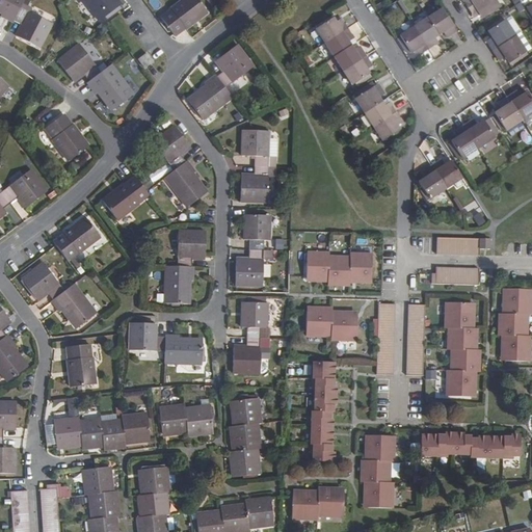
[(14,18),(21,6),(23,0),(0,0),(0,10),(2,12),(1,15),(12,20),(14,18)]
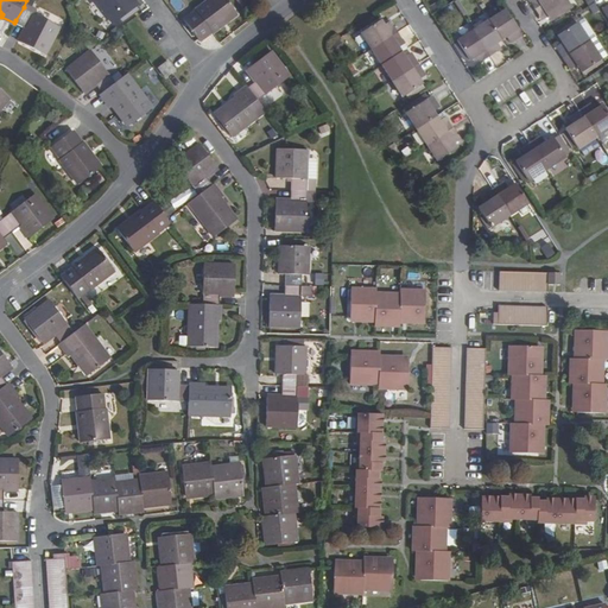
[(96,0),(114,23),(139,4),(135,0),(96,0)]
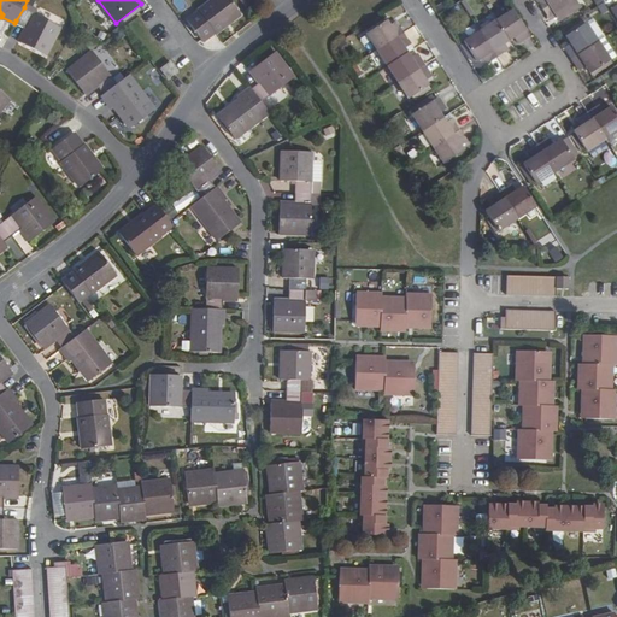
[(231,21),(241,13),(231,0),(211,0),(200,9),(201,10),(188,19),(204,40),(216,31),(217,33),(225,25),(223,24),(230,19),(231,21)]
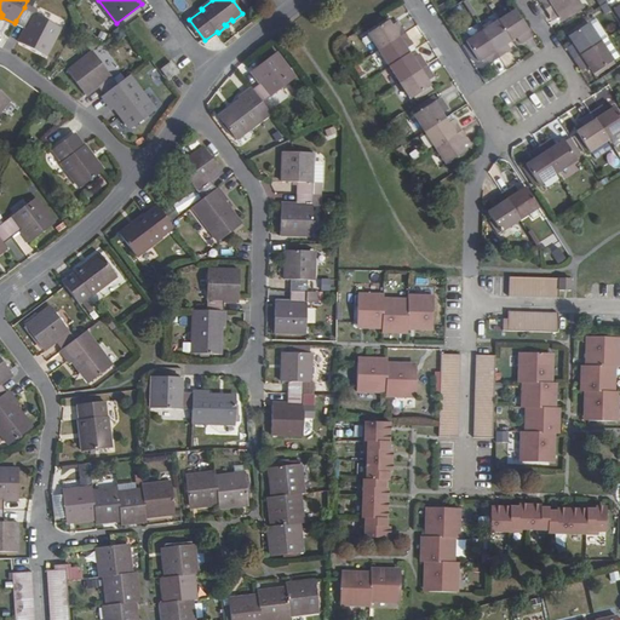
[(564,19),(585,7),(579,0),(543,0),(556,18),(562,15),(564,19)]
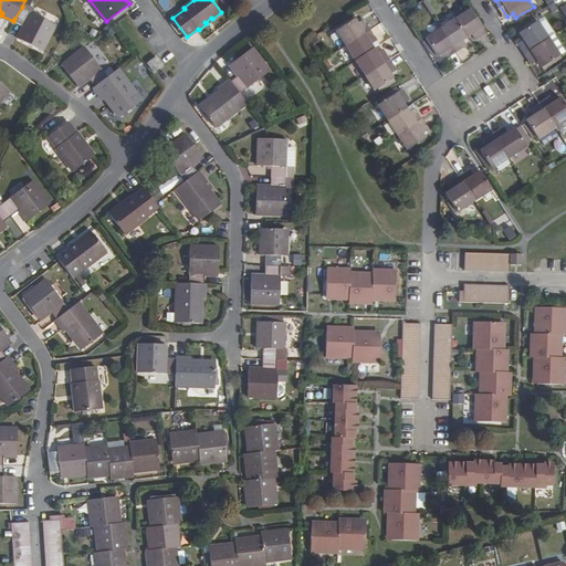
[(554,12),(559,9),(553,1),(549,3),(554,12)]
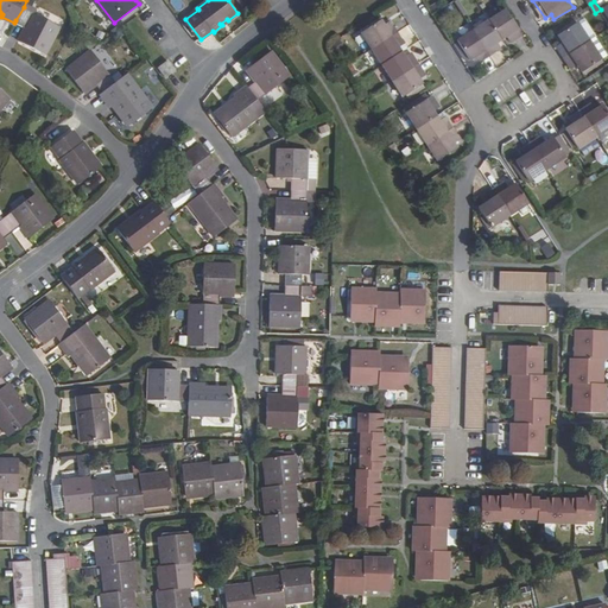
[(59,26),(24,7),(16,20),(25,26),(27,27),(20,40),(45,54),(59,26)]
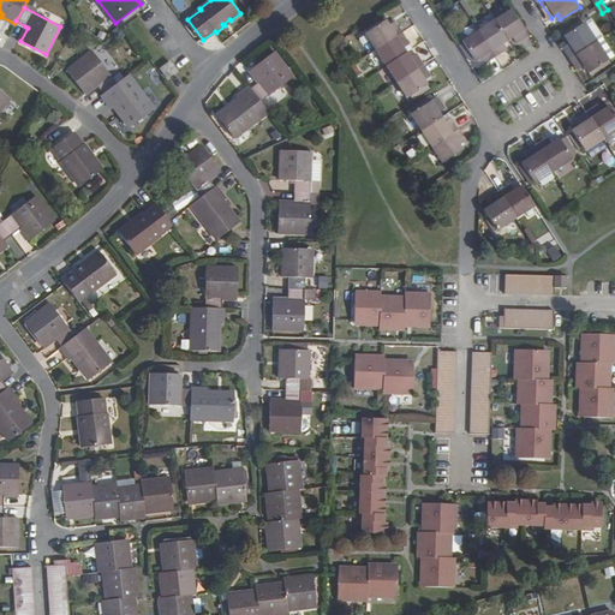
[(464,42),(475,58),(476,59),(481,55),(485,61),(506,48),(502,42),(512,35),(517,41),(527,34),(511,9),(464,40),(464,42)]
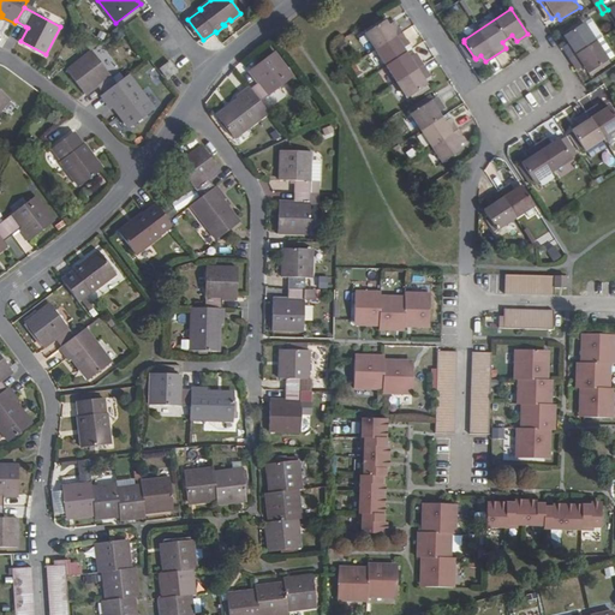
[(382,19),(364,31),(407,97),(427,85),(422,81),(429,76),(415,53),(408,58),(401,47),(407,43),(393,19),(386,23),(382,19)]
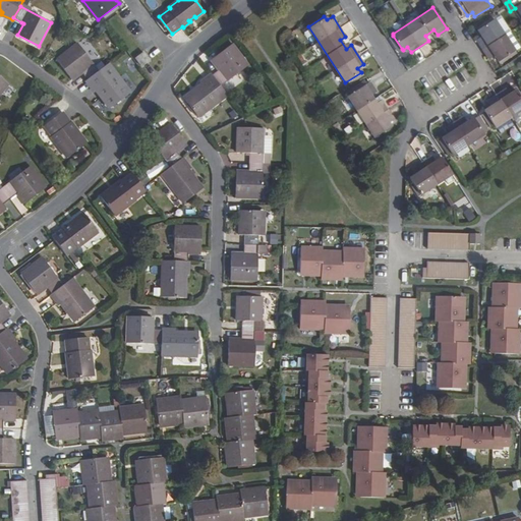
[(481,27),(494,18),(493,16),(479,25),(481,27)]
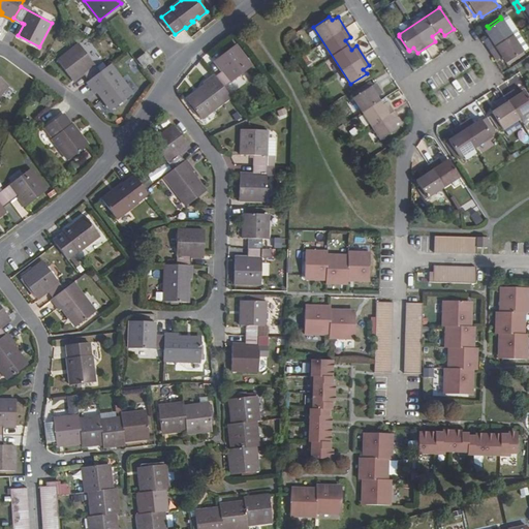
[(523,51),(501,19),(489,28),(487,29),(491,35),(485,39),(498,58),(503,56),(506,62),(523,51)]
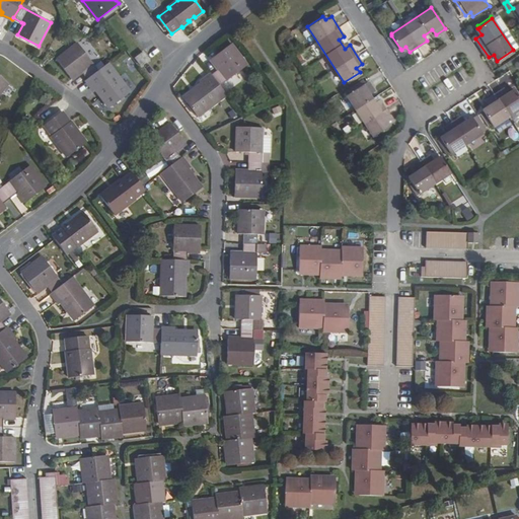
[(397,50),(400,49),(391,35),(389,36),(397,50)]
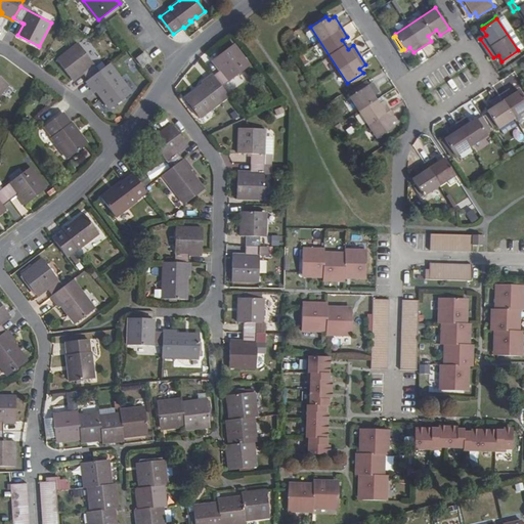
[(89,79),(100,71),(79,43),(58,58),(73,78),(82,71),(84,73),(89,79)]
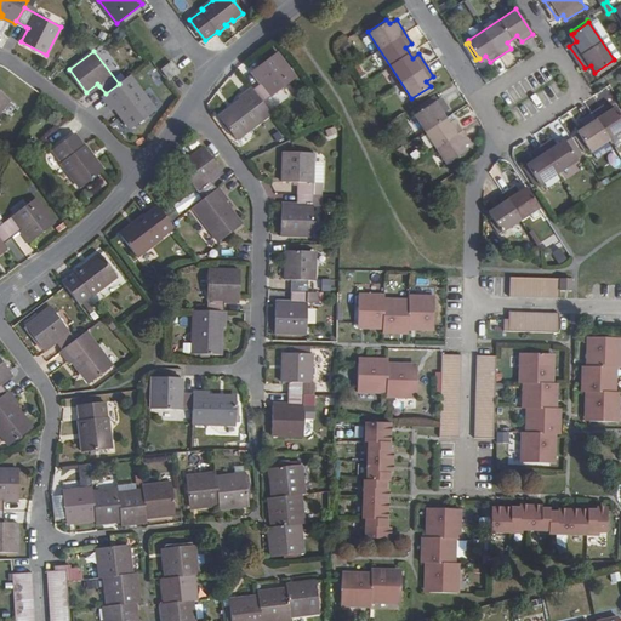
[(237,140),(271,113),(263,102),(296,78),(278,52),(255,70),(263,81),(254,89),(251,87),(239,97),(241,100),(232,107),(234,109),(221,118),(237,140)]
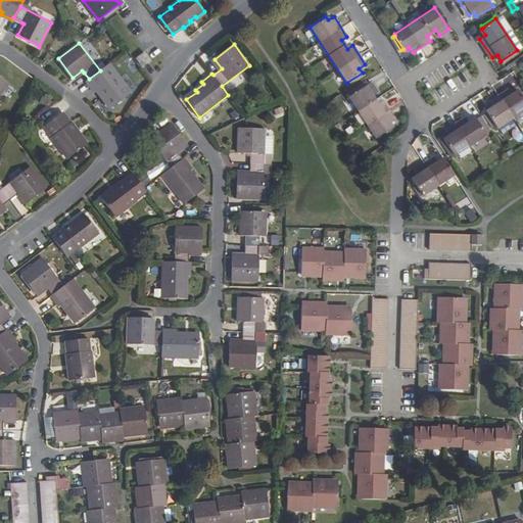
[(147,53),(139,59),(145,67),(153,61),(147,53)]
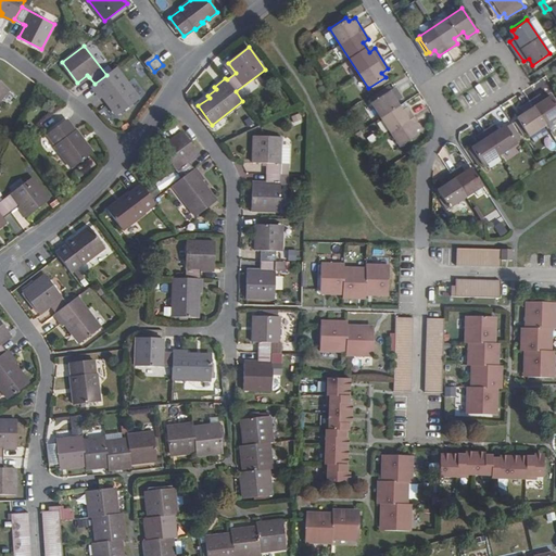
[(116,67),(106,75),(95,84),(93,85),(102,96),(103,96),(110,103),(112,101),(121,113),(139,99),(116,67)]
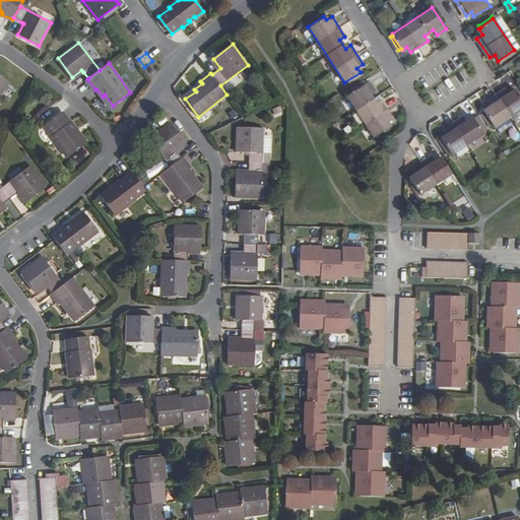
[(81,70),(72,77),(73,79),(83,72),(81,70)]
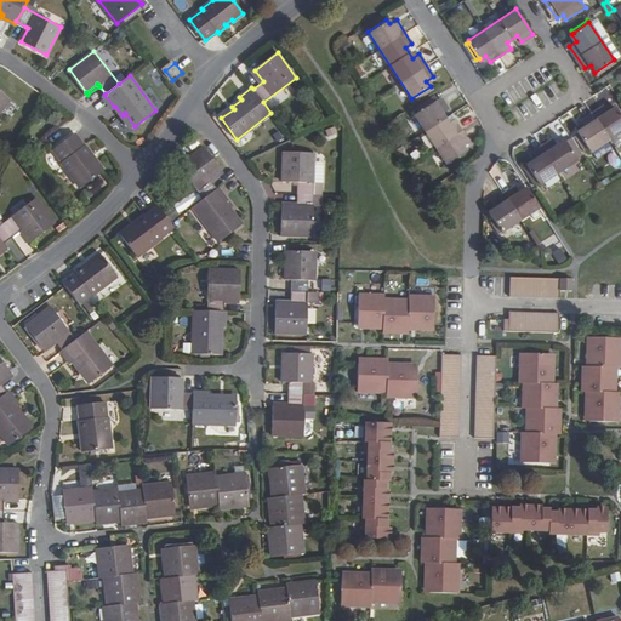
[(0,110),(10,98),(0,90),(0,110)]
